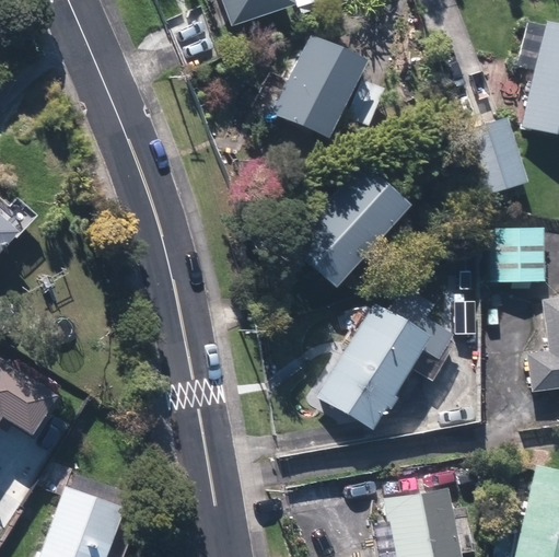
[(221,0),(231,26),(295,1),(294,0),(221,0)]
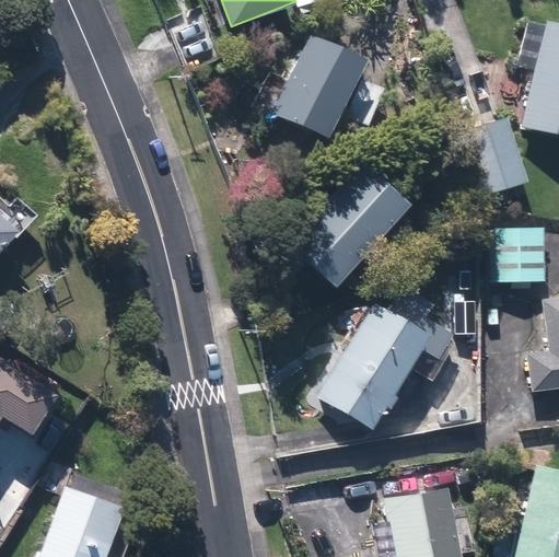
[(522,125),(558,134),(558,23),(546,21),(522,125)]
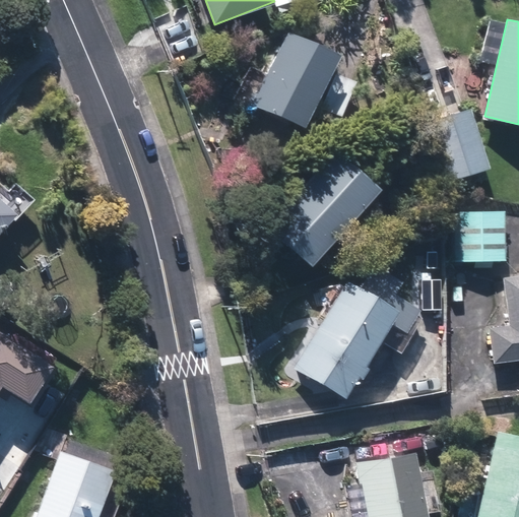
[(253,102),(305,126),(338,55),(287,29),(253,102)]
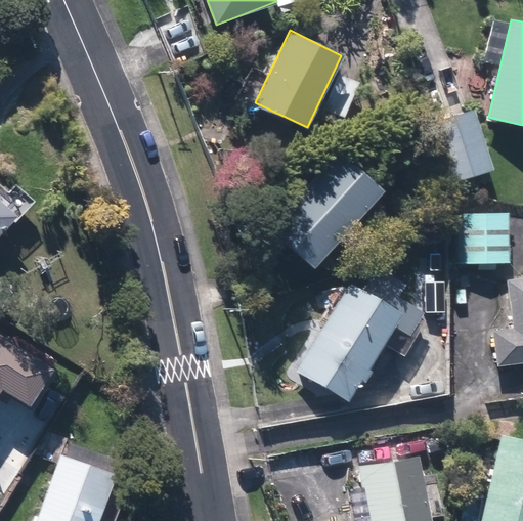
[(325,111),(345,119),(359,83),(339,75),(325,111)]
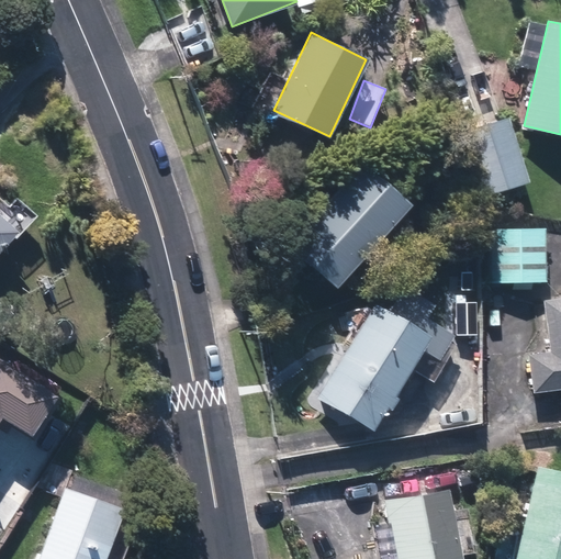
[(462,132),(482,198),(530,182),(509,118),(462,132)]
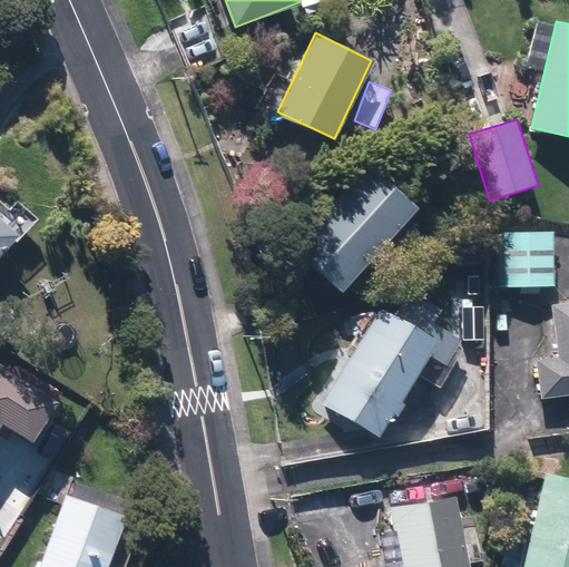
[(294,246),(343,289),(370,257),(372,261),(382,250),(379,247),(417,203),(366,162),(294,246)]
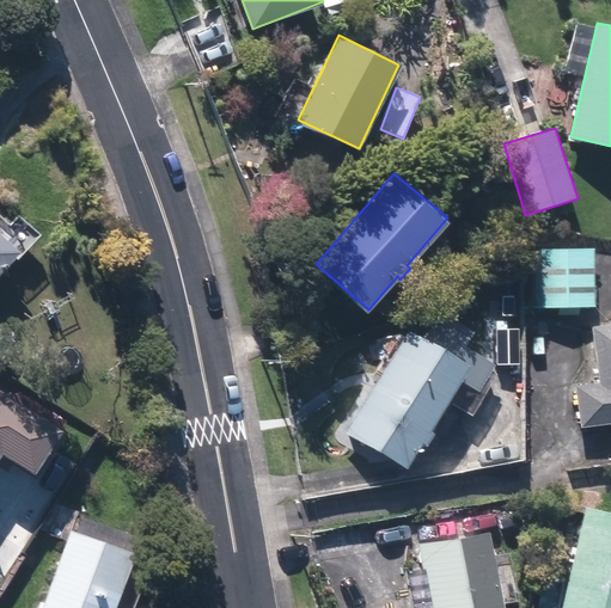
[(0,271),(19,251),(0,233),(0,271)]
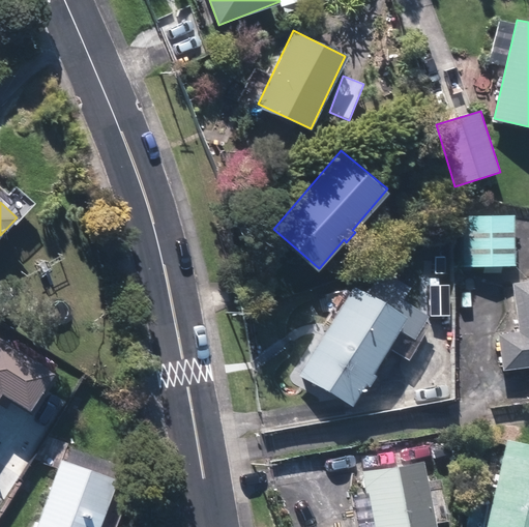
[(461,216),(461,267),(515,266),(515,215),(461,216)]
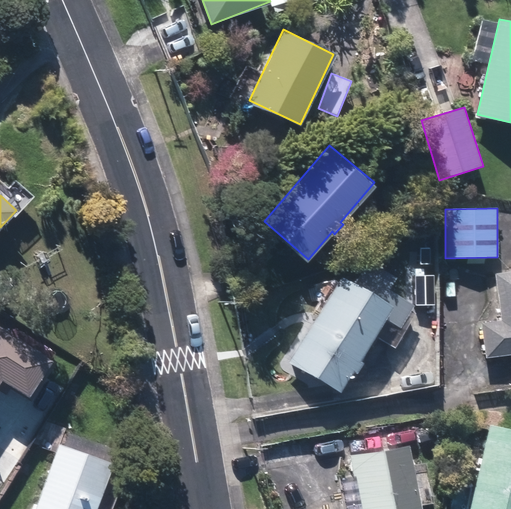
[(482,323),(486,357),(510,353),(510,270),(495,272),(501,320),(482,323)]
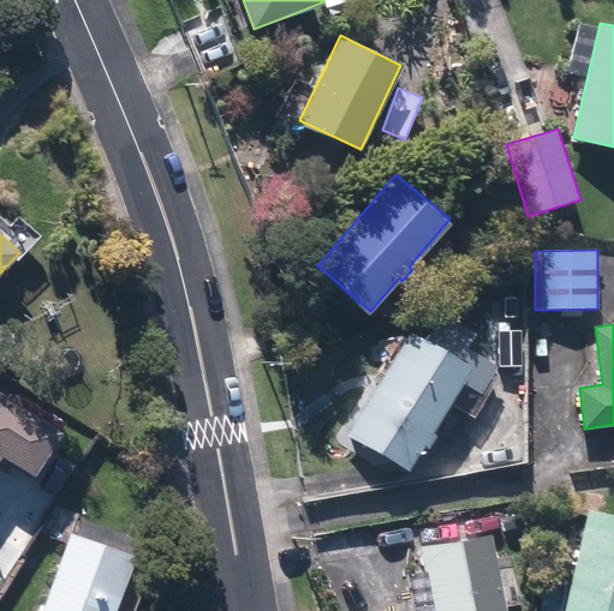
[(349,433),(409,469),(424,445),(428,448),(436,435),(433,432),(472,366),(411,330),(349,433)]
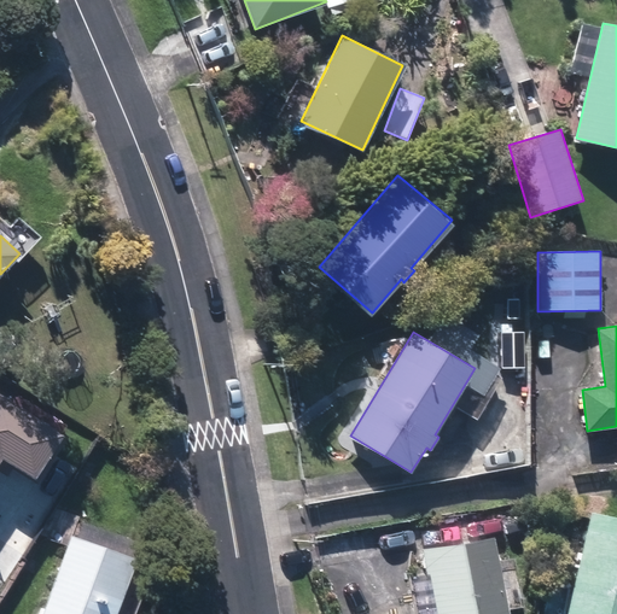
[(120,456),(102,448),(95,461),(114,469),(120,456)]
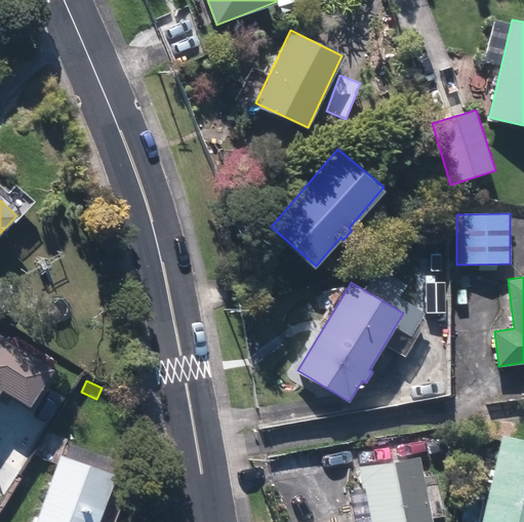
[(523,521),(523,439),(502,435),(484,521),(523,521)]
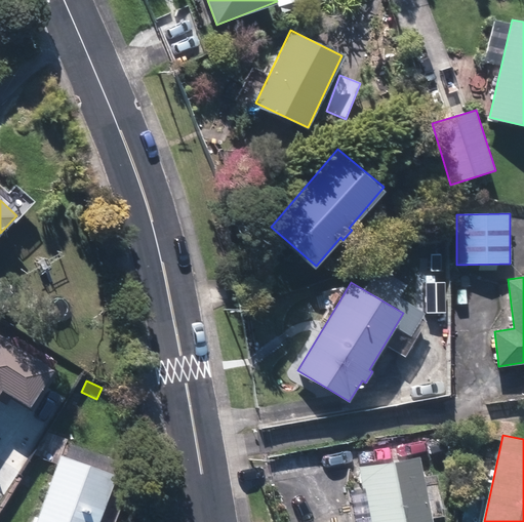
[(97,521),(115,473),(61,454),(37,521),(97,521)]
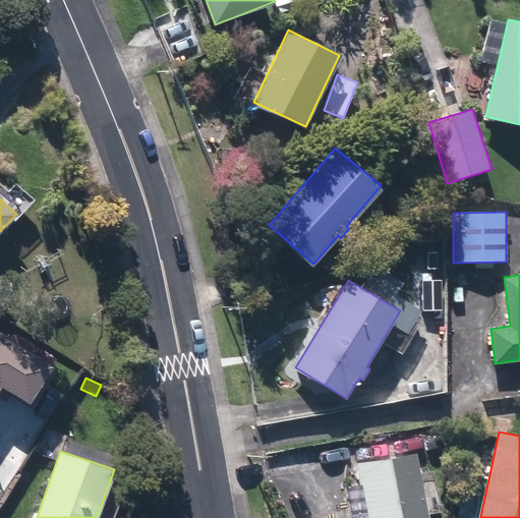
[(355,462),(364,517),(428,517),(416,451),(355,462)]
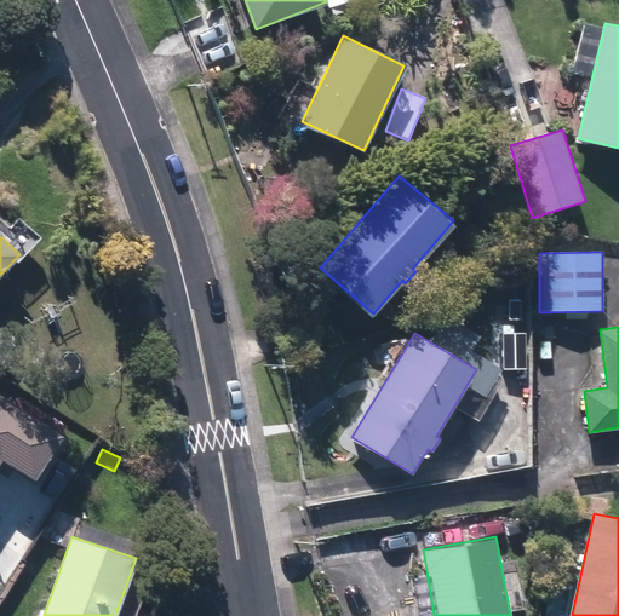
[(30,592),(36,577),(26,571),(18,586),(30,592)]
